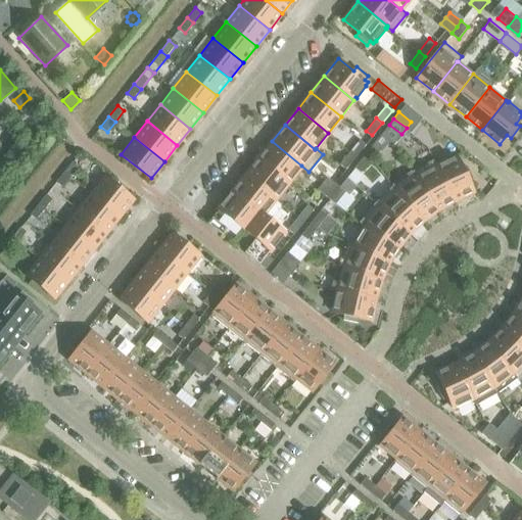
[(361,138),(350,150),(357,155),(367,143),(361,138)]
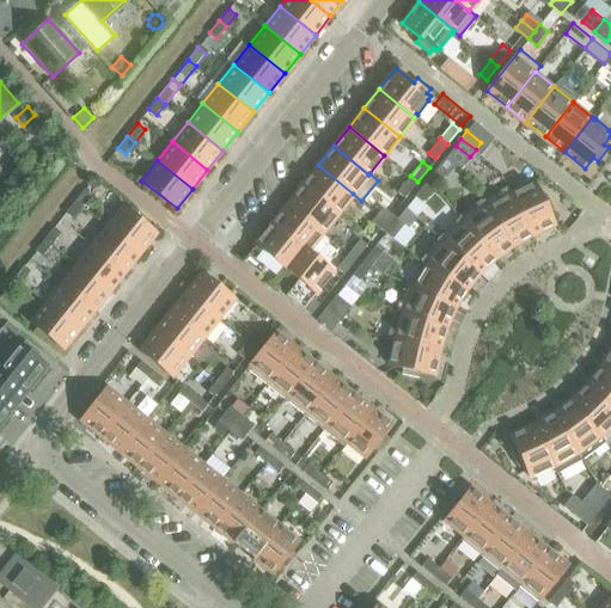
[(318,165),(303,184),(338,213),(353,194),(318,165)]
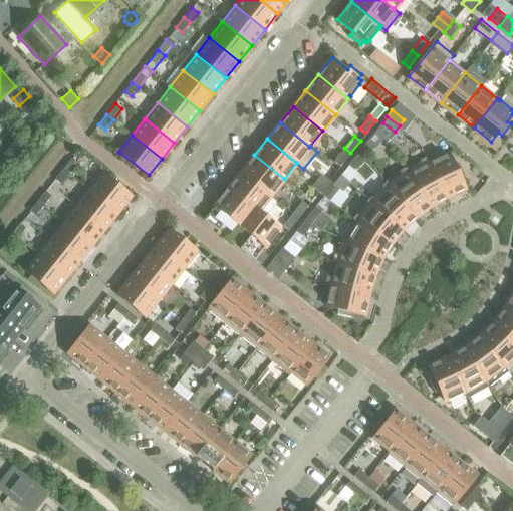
[(368,139),(358,152),(364,156),(374,144),(368,139)]
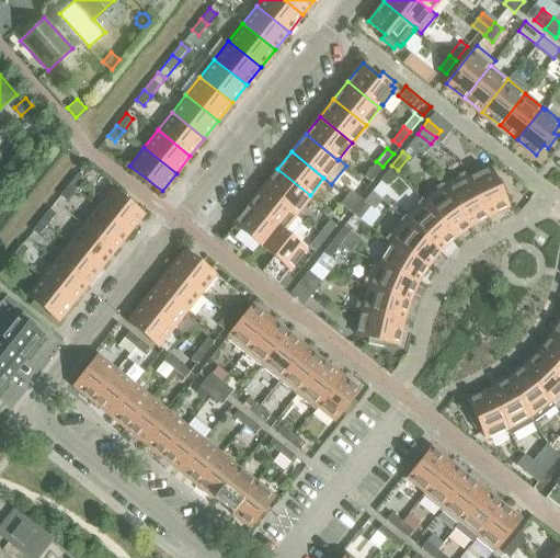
[(372,180),(383,167),(376,161),(365,175),(372,180)]
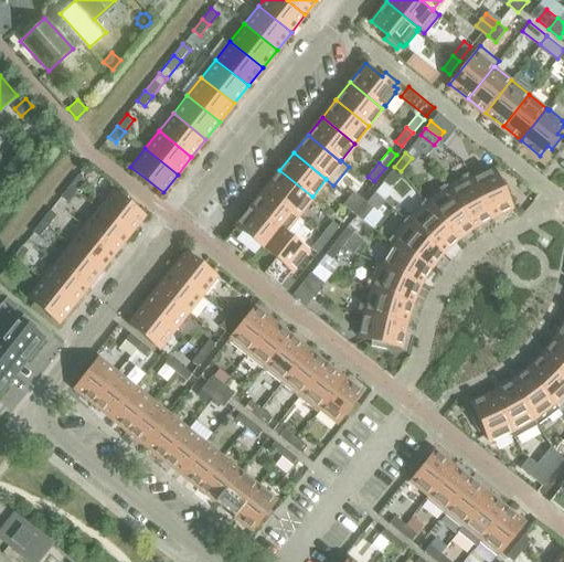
[(391,186),(401,171),(394,167),(384,180),(391,186)]
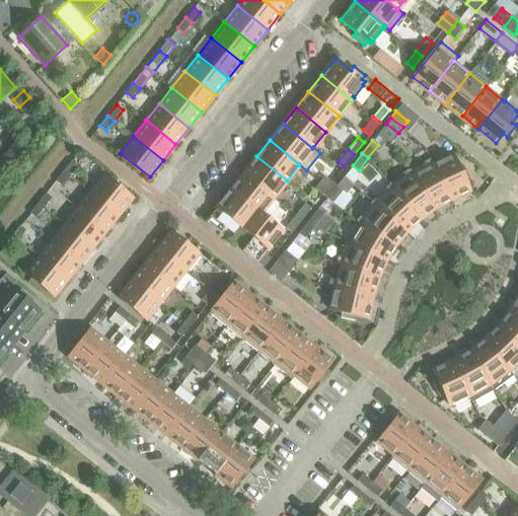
[(436,162),(434,164),(449,198),(470,189),(465,178),(469,176),(463,162),(459,164),(454,154),(450,156),(450,155),(436,161),(436,162)]
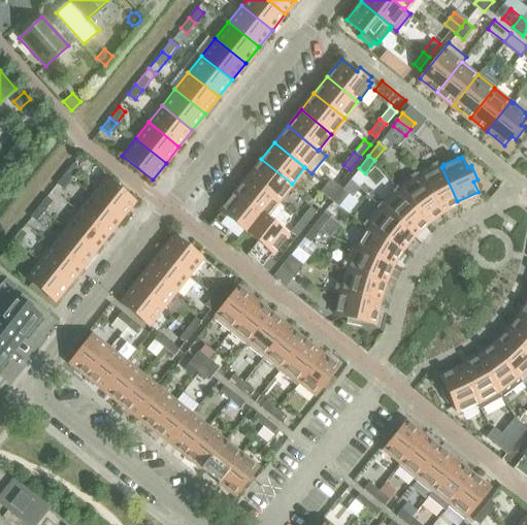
[(261,159),(249,175),(278,199),(292,184),(261,159)]
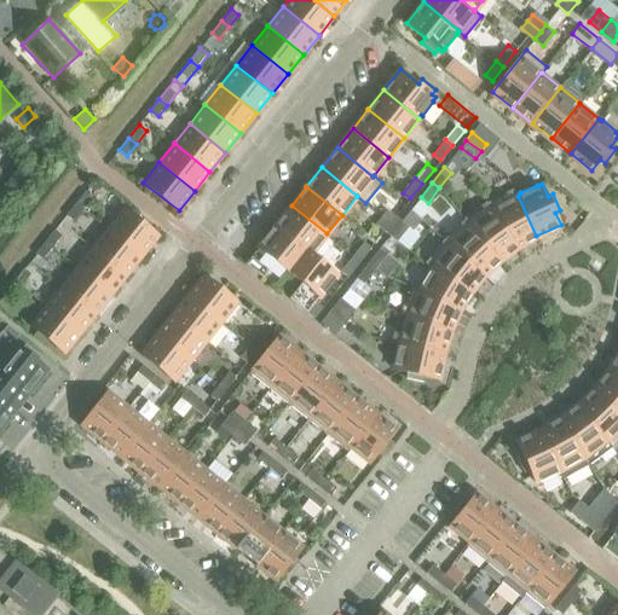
[(86,190),(76,202),(85,208),(94,196),(86,190)]
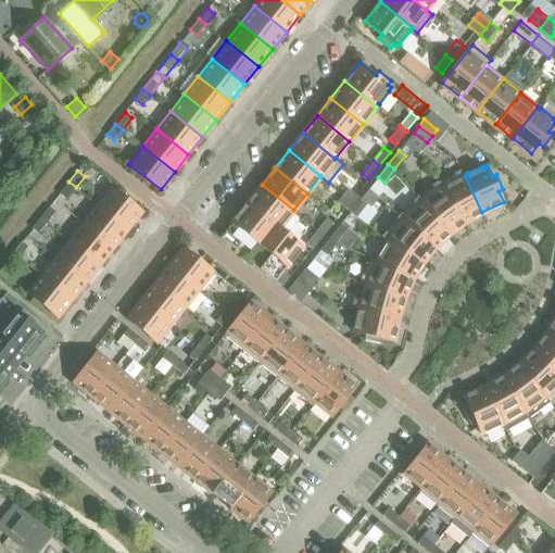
[(465,222),(481,212),(465,176),(443,188),(465,222)]
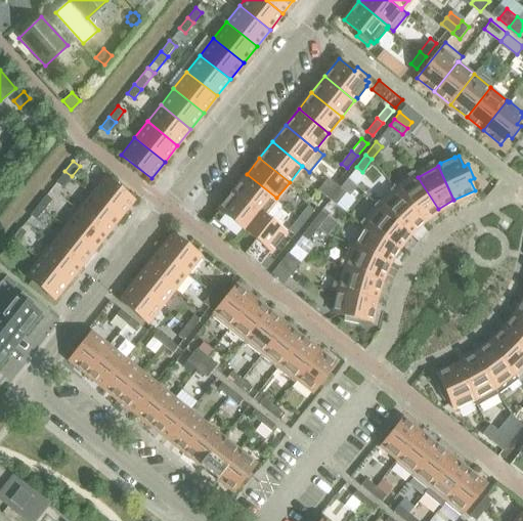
[(63,186),(72,176),(64,171),(57,181),(63,186)]
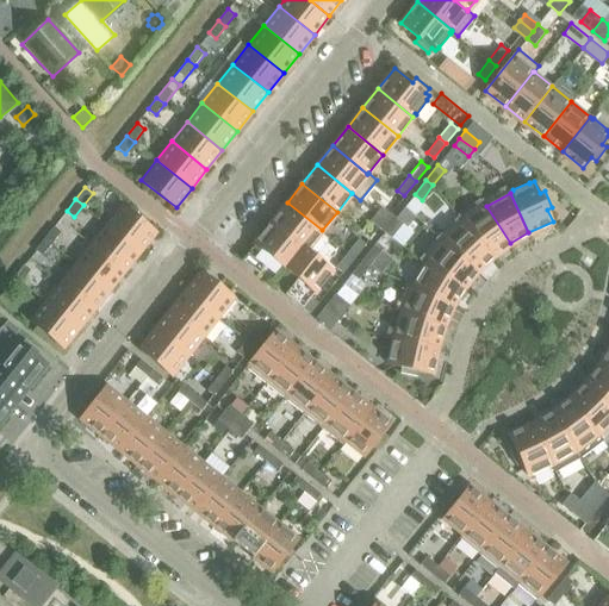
[(287,202),(272,222),(302,245),(306,249),(308,249),(322,230),(287,202)]
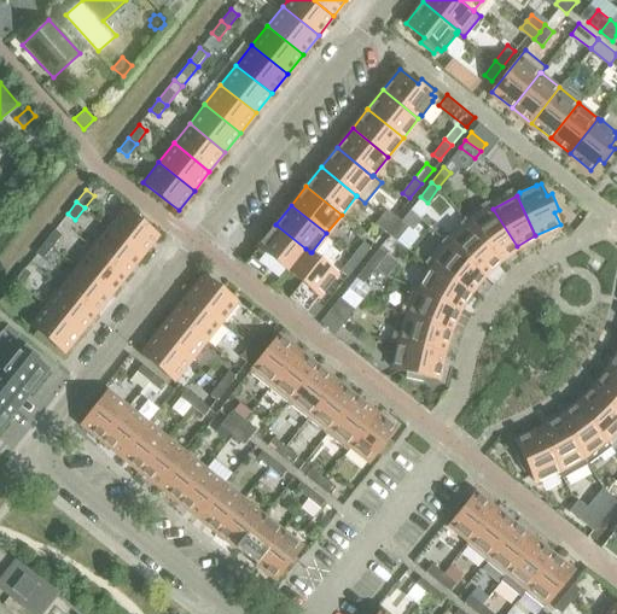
[(126,208),(110,228),(141,253),(158,233),(126,208)]
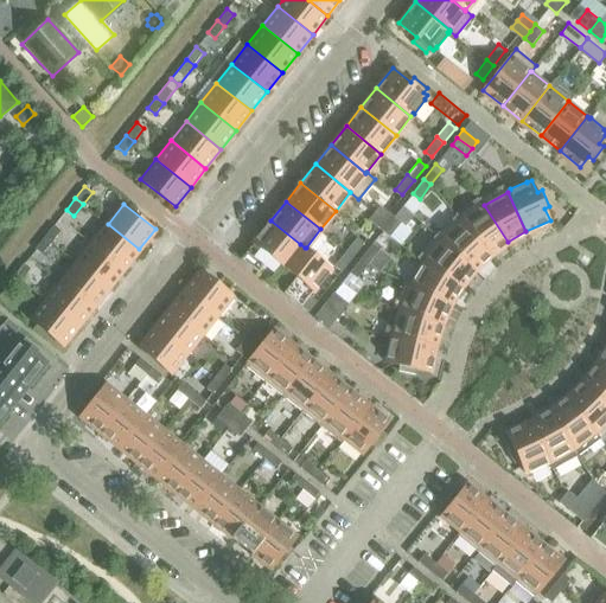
[(381,204),(375,211),(389,222),(395,215),(381,204)]
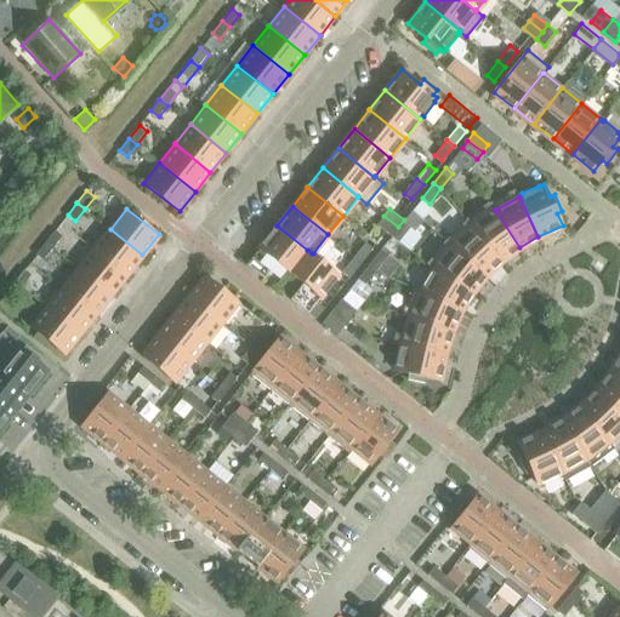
[(495,210),(473,226),(472,226),(501,261),(519,247),(495,210)]
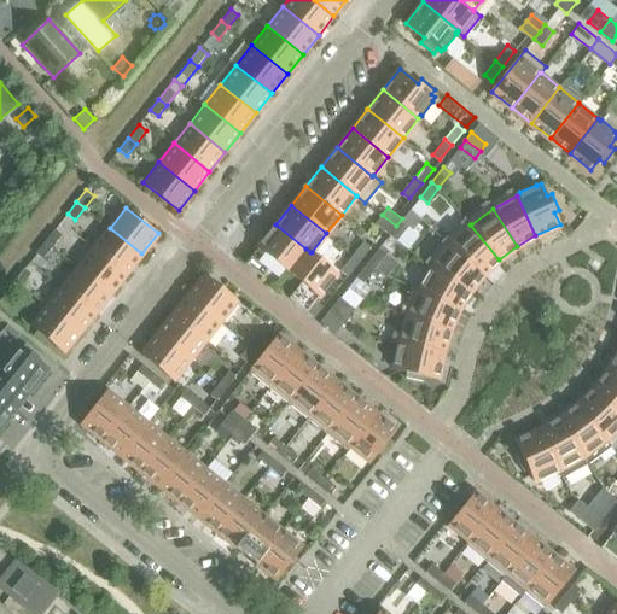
[(376,222),(390,233),(396,226),(382,215),(376,222)]
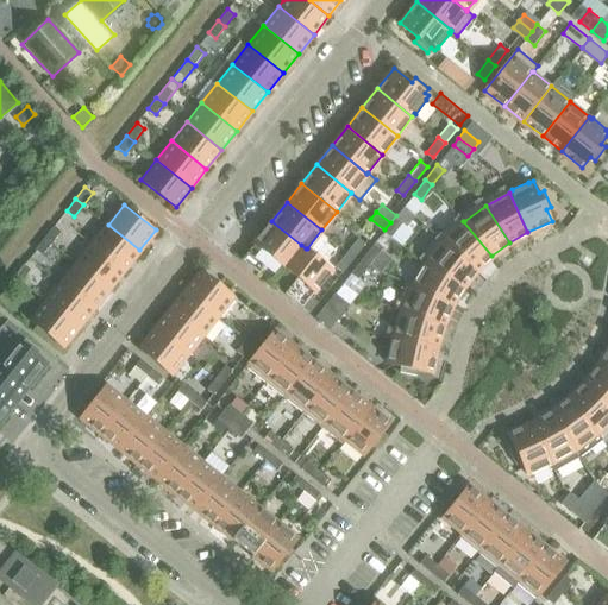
[(458,214),(437,234),(476,270),(491,256),(463,221),(464,221),(458,214)]
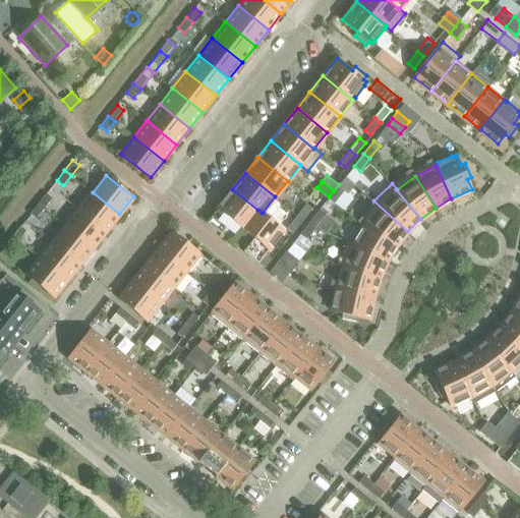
[(339,184),(334,190),(329,196),(335,202),(345,189),(339,184)]
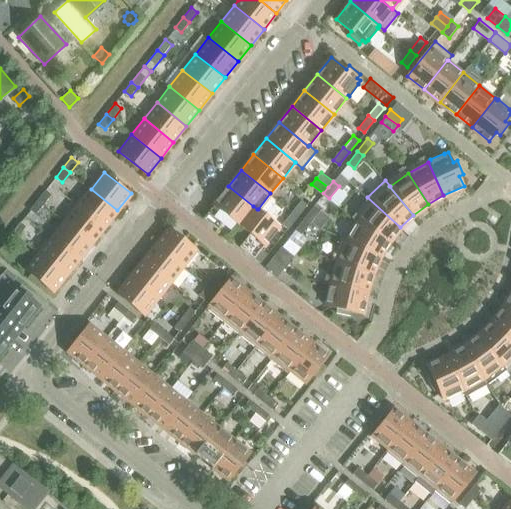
[(229,216),(239,224),(253,206),(228,186),(226,189),(225,188),(216,200),(216,201),(203,217),(218,229),(229,216)]
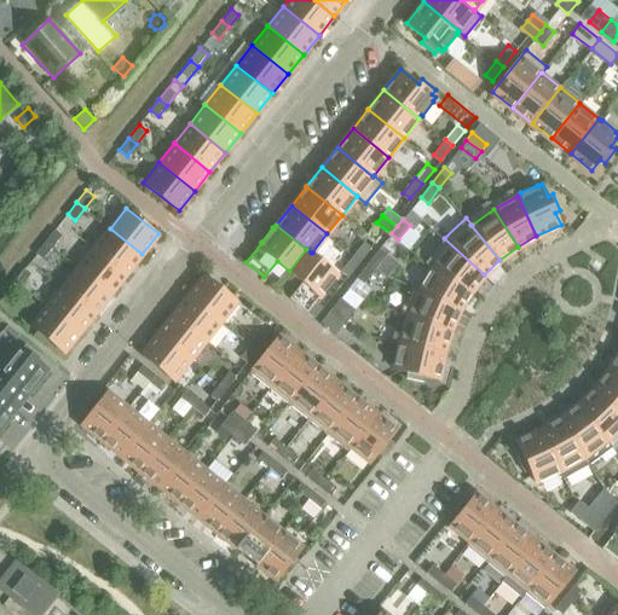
[(56,228),(46,241),(53,247),(63,235),(56,228)]
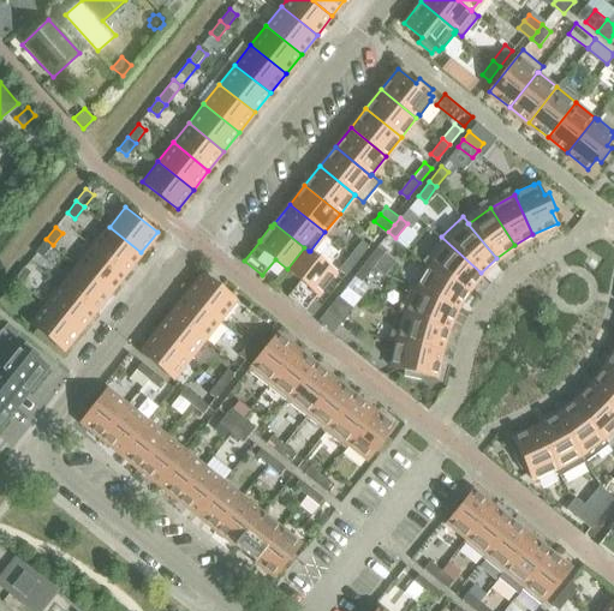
[(109,227),(94,246),(125,271),(141,252),(109,227)]
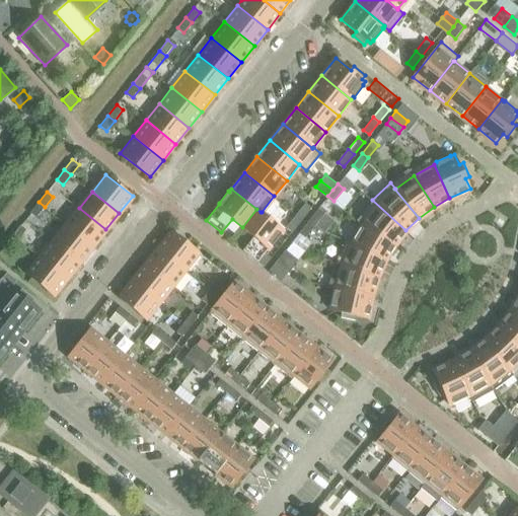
[(394,244),(405,230),(372,200),(357,219),(363,224),(363,223),(394,244)]
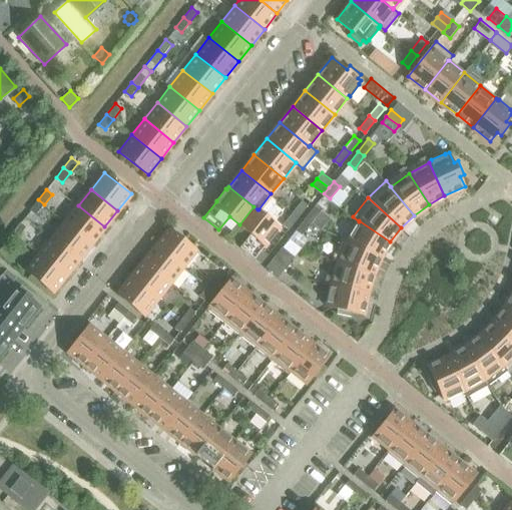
[(302,198),(293,211),(299,215),(308,203),(302,198)]
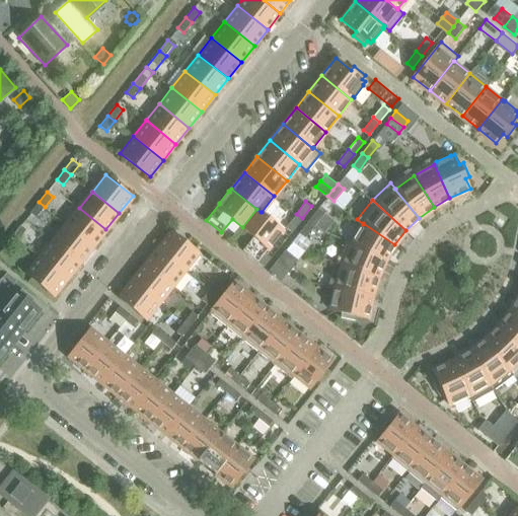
[(37,217),(45,207),(39,202),(30,212),(37,217)]
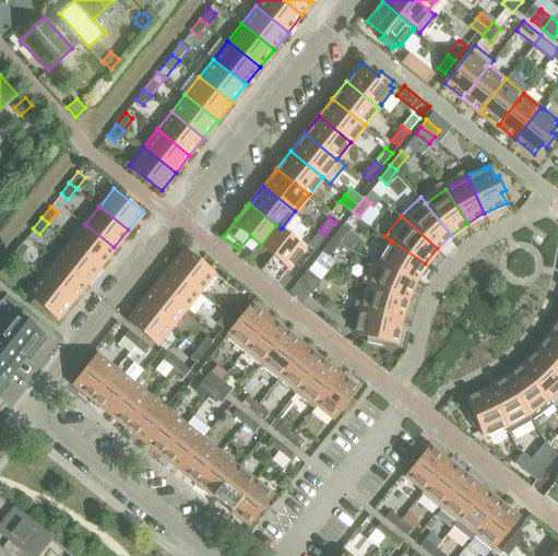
[(344,223),(333,236),(340,241),(351,228),(344,223)]
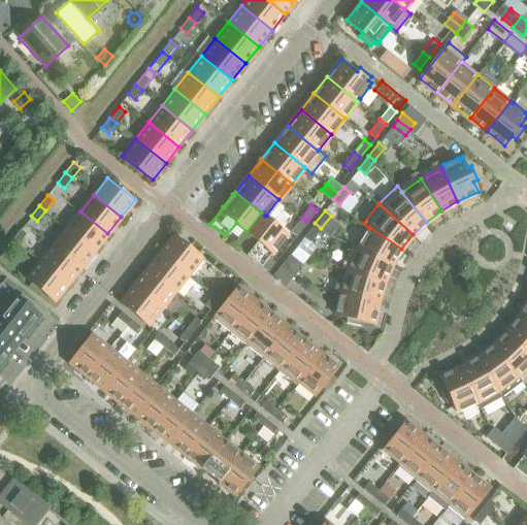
[(80,211),(67,228),(94,250),(107,233),(80,211)]
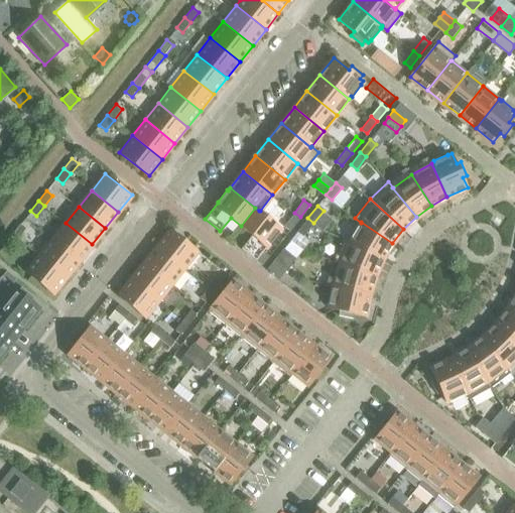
[(281,228),(260,211),(259,211),(255,208),(241,226),(252,234),(241,248),(256,259),(264,250),(269,243),(270,244),(279,232),(279,231),(281,228)]
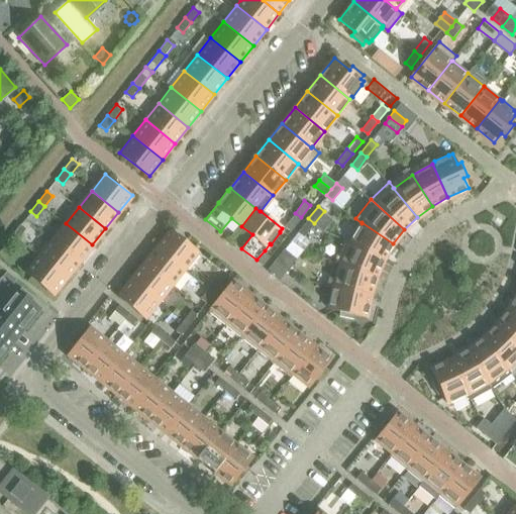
[(291,230),(301,217),(295,213),(285,225),(291,230)]
